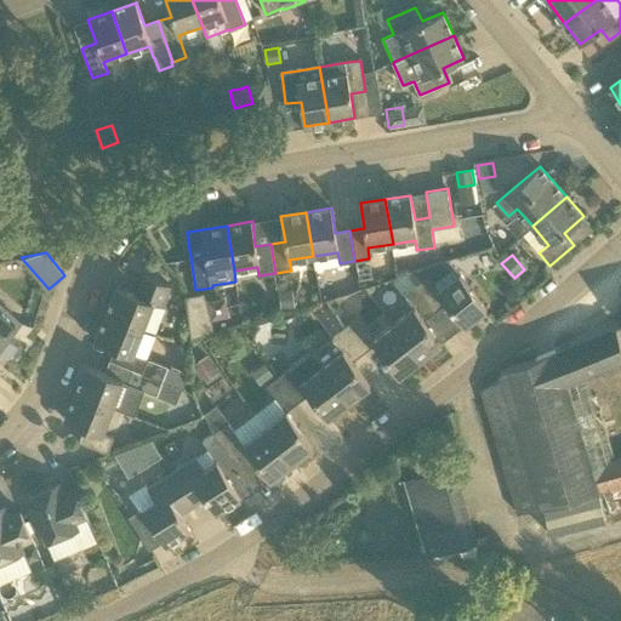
[(417,285),(434,309),(445,301),(465,325),(486,308),(448,260),(405,273),(416,286),(417,285)]
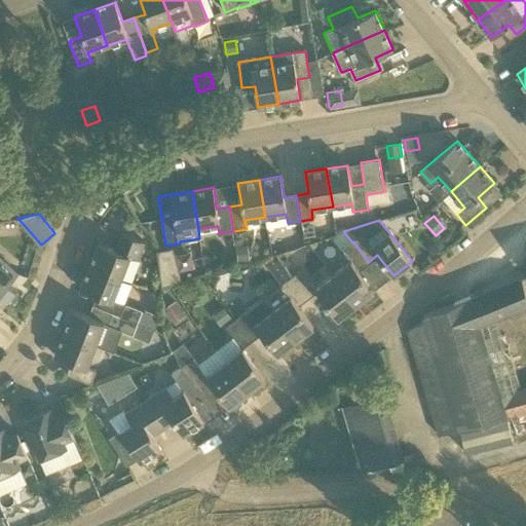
[(130,256),(134,257),(139,259),(145,241),(120,231),(113,249),(99,242),(89,265),(122,277),(130,256)]
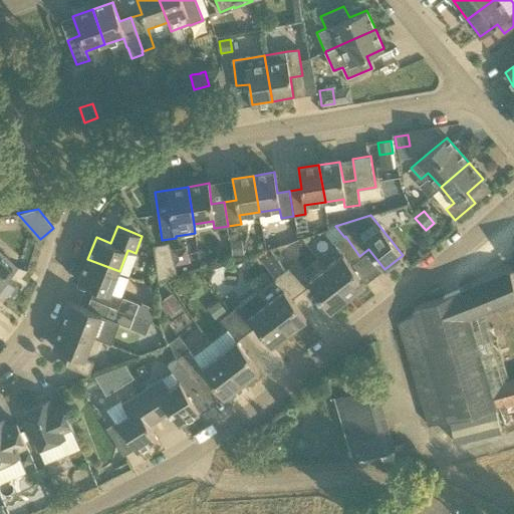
[(345,236),(344,237),(336,244),(335,244),(343,255),(326,268),(348,297),(365,284),(349,264),(359,256),(345,236)]
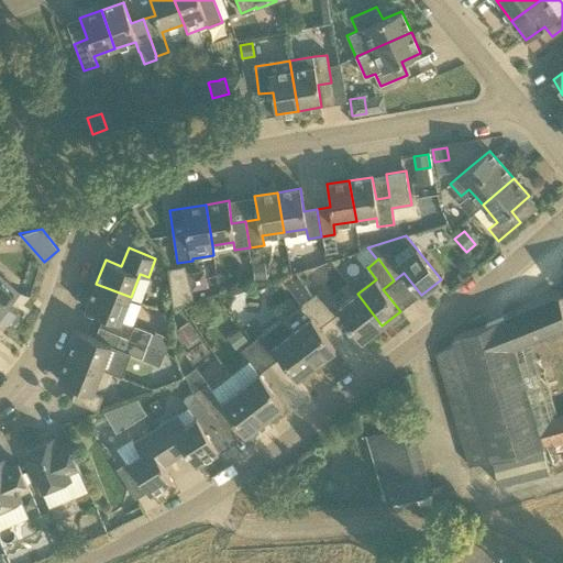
[(466,258),(461,262),(460,268),(463,273),(472,267),(466,258)]
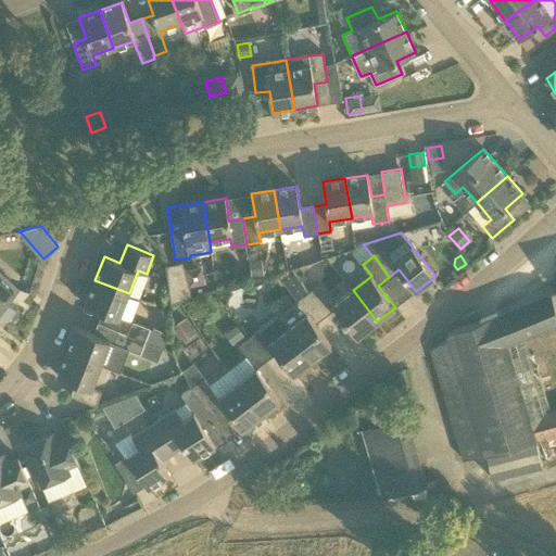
[(264,275),(262,258),(250,261),(252,277),(264,275)]
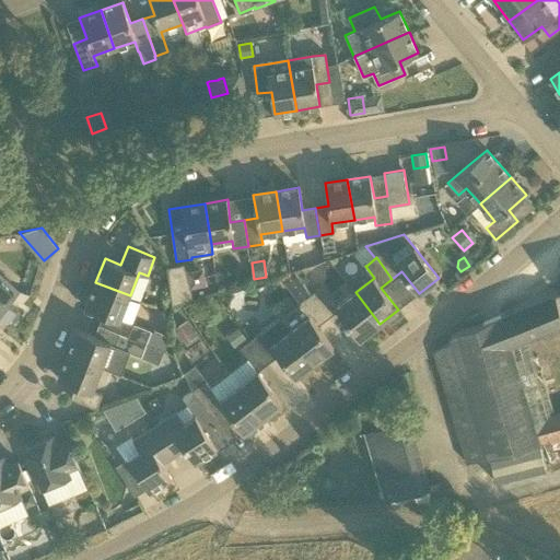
[(0,315),(7,322),(16,311),(9,304),(20,291),(0,272),(0,315)]
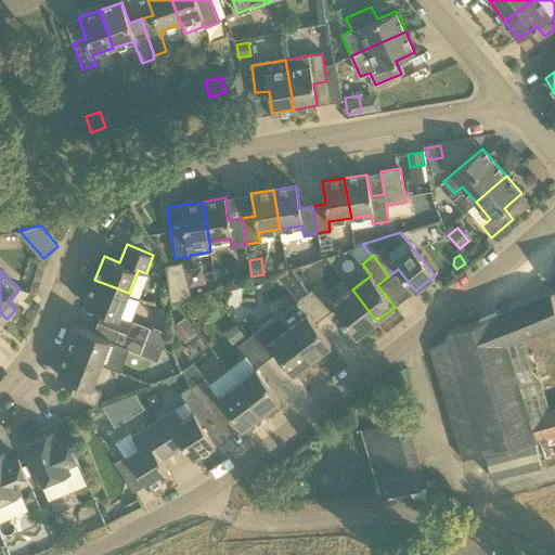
[(291,291),(298,300),(309,293),(301,282),(294,272),(282,280),(291,291)]
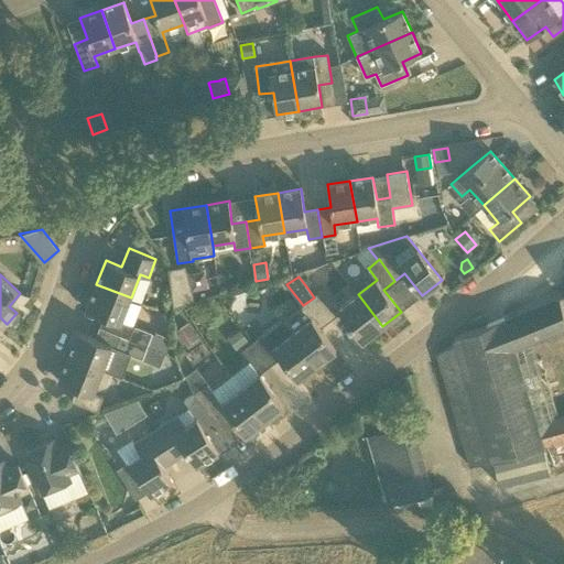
[(130,299),(131,297),(96,284),(86,310),(104,316),(100,325),(120,333),(119,335),(148,345),(153,333),(121,322),(130,299)]
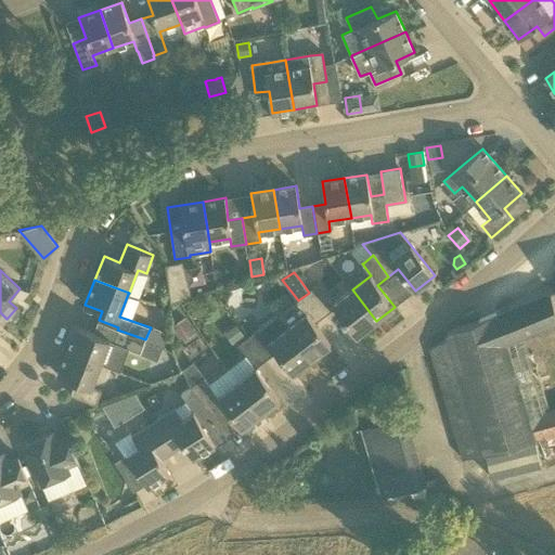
[(376,321),(352,289),(334,304),(319,285),(309,293),(325,314),(335,308),(357,335),(376,321)]
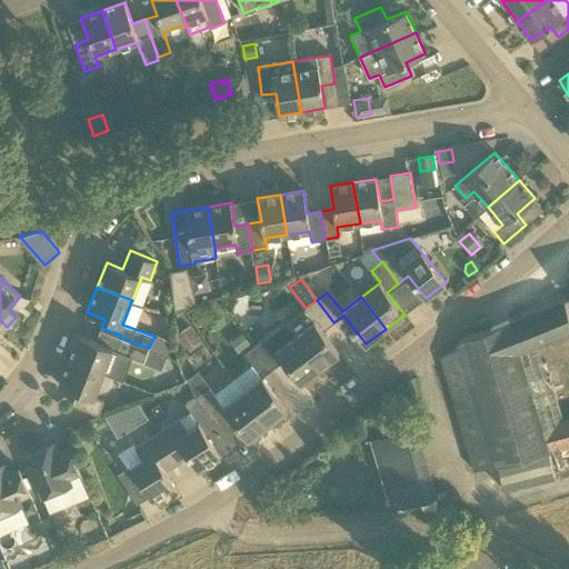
[(195,295),(175,300),(176,310),(197,302),(195,295)]
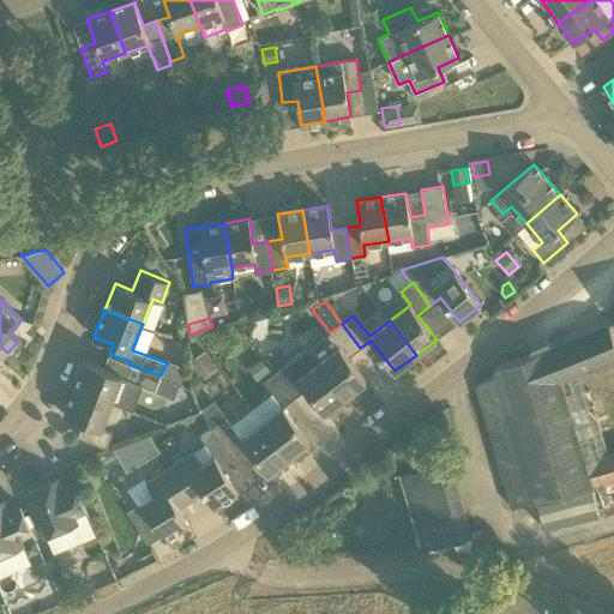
[(613,452),(607,456),(589,392),(585,393),(579,372),(613,357),(613,356),(613,339),(608,323),(495,368),(497,374),(476,386),(511,509),(535,501),(535,504),(613,482),(613,452)]
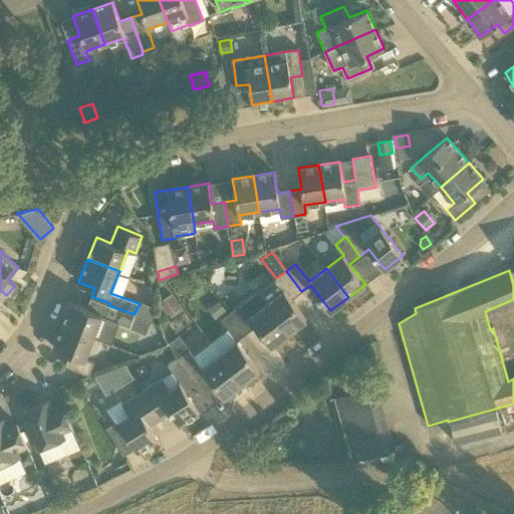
[(291,299),(301,291),(286,271),(276,278),(277,279),(260,292),(289,331),(306,318),(291,299)]
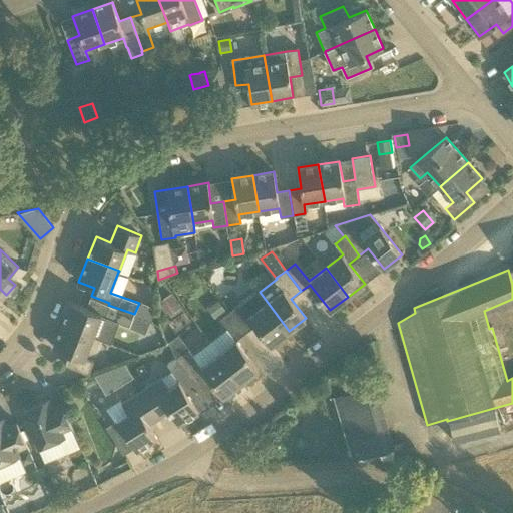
[(289,331),(260,292),(258,294),(255,292),(229,312),(246,334),(255,327),(271,345),(289,331)]
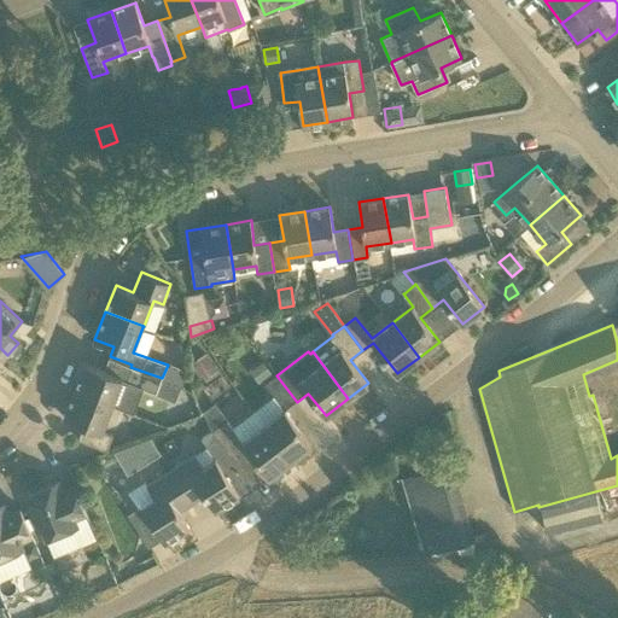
[(219,369),(207,354),(193,363),(205,379),(219,369)]
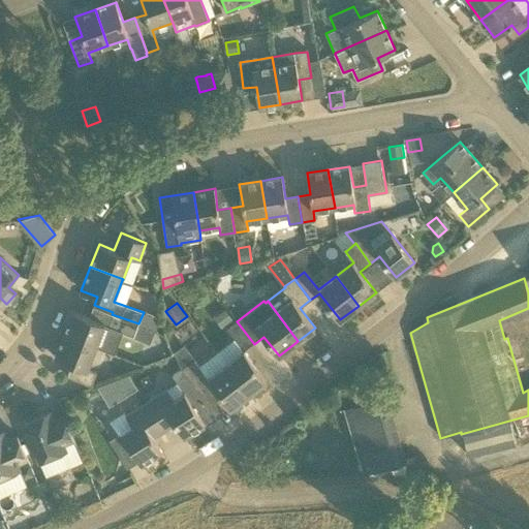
[(214,317),(222,329),(234,319),(225,309),(214,317)]
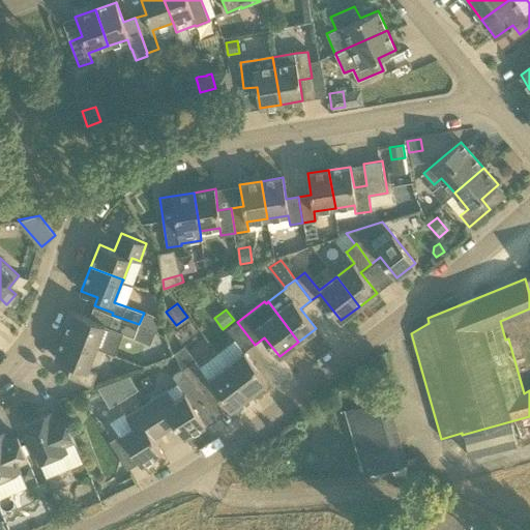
[(64,334),(96,347),(106,322),(72,312),(64,334)]
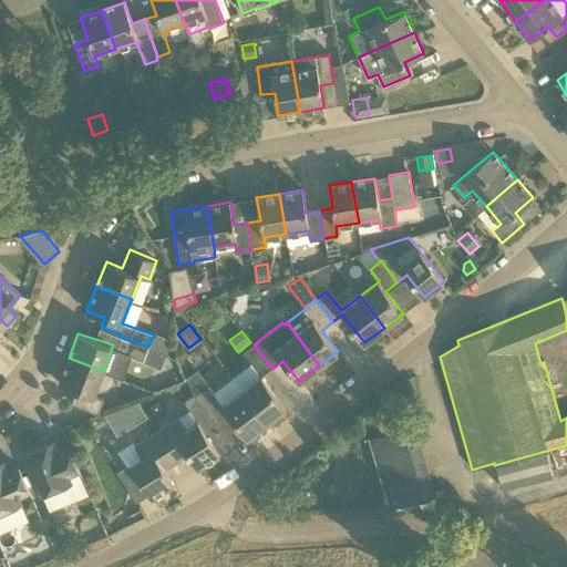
[(143,361),(148,347),(120,337),(114,351),(143,361)]
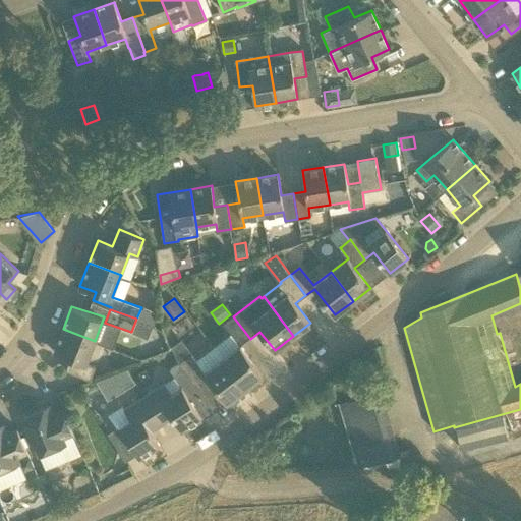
[(224,325),(231,334),(231,335),(239,345),(239,344),(241,346),(250,339),(233,316),(224,325)]
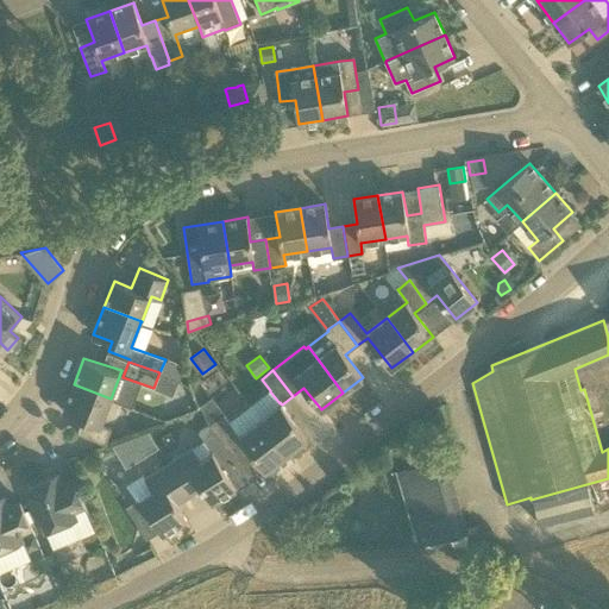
[(100,424),(111,399),(74,384),(63,412),(82,419),(77,433),(106,444),(112,428),(100,424)]
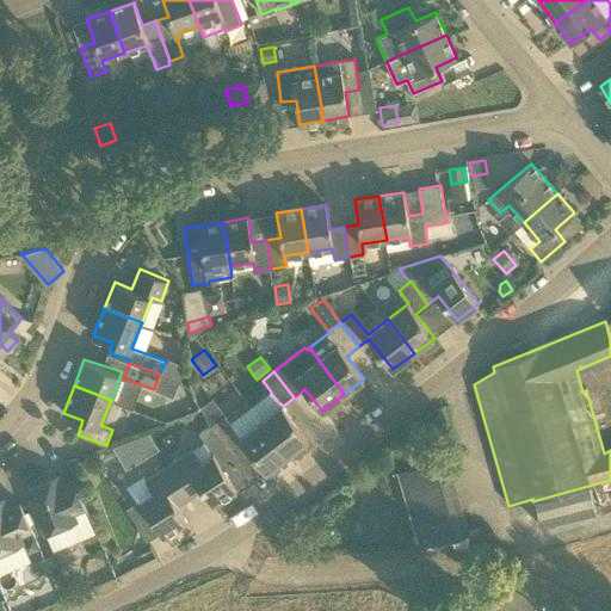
[(308,439),(283,406),(281,403),(281,405),(260,420),(261,421),(288,456),(308,439)]
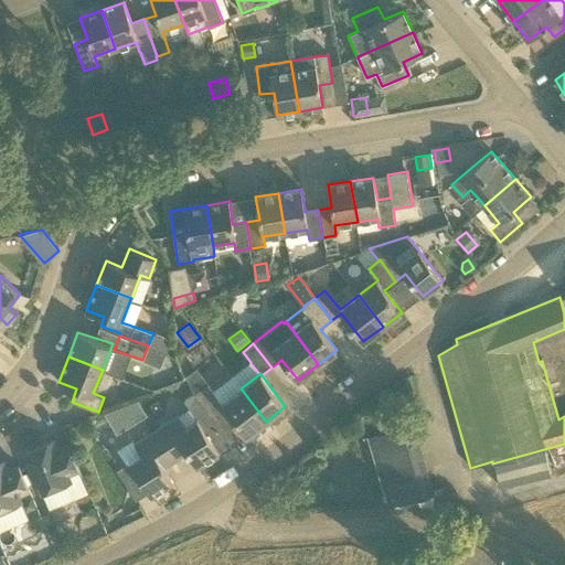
[(246,436),(266,422),(242,390),(241,388),(231,377),(213,391),(209,384),(194,394),(199,401),(216,423),(228,414),(246,436)]
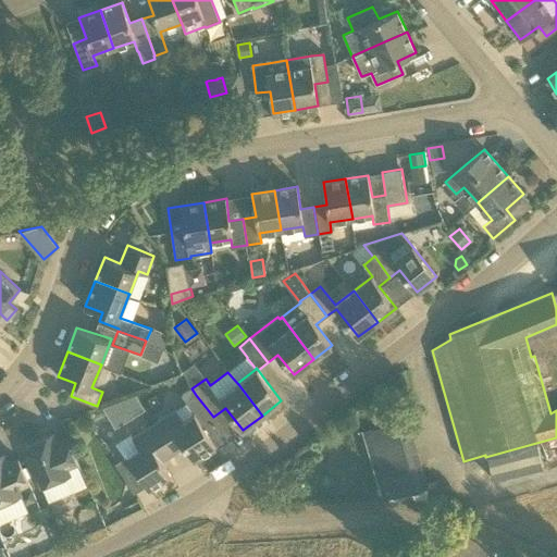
[(109,418),(124,409),(131,419),(146,409),(136,395),(103,408),(109,418)]
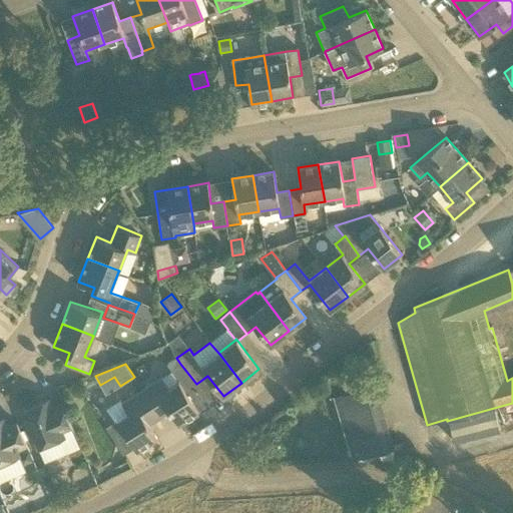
[(142,390),(158,414),(168,408),(178,424),(199,411),(180,380),(169,387),(163,377),(142,390)]
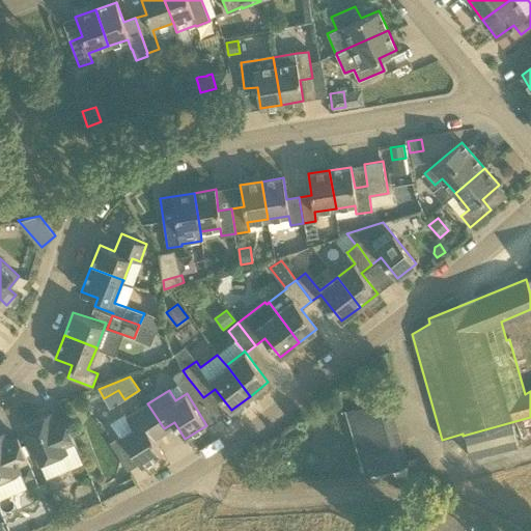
[(364,480),(409,471),(394,397),(350,407),(364,480)]
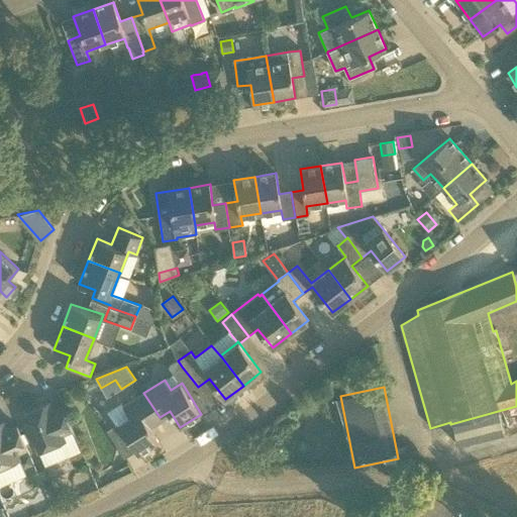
[(148,424),(160,417),(143,393),(123,406),(121,403),(107,412),(116,425),(119,423),(138,453),(159,440),(148,424)]
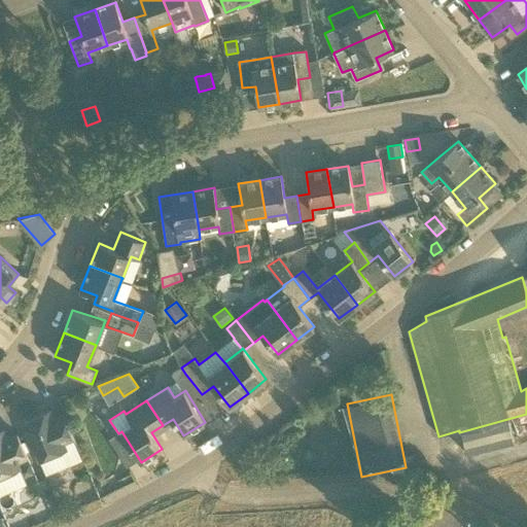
[(66,449),(64,442),(74,437),(65,415),(51,420),(48,411),(24,421),(40,459),(66,449)]
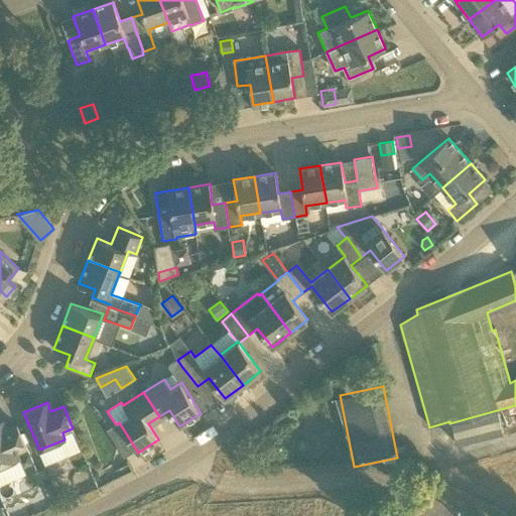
[(1,422),(0,422),(0,466),(17,459),(15,453),(27,447),(17,425),(5,430),(1,422)]
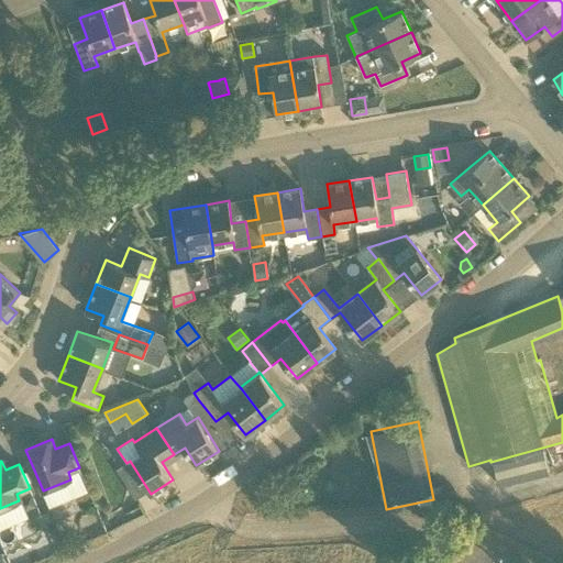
[(22,504),(25,510),(36,506),(32,494),(24,497),(22,504)]
